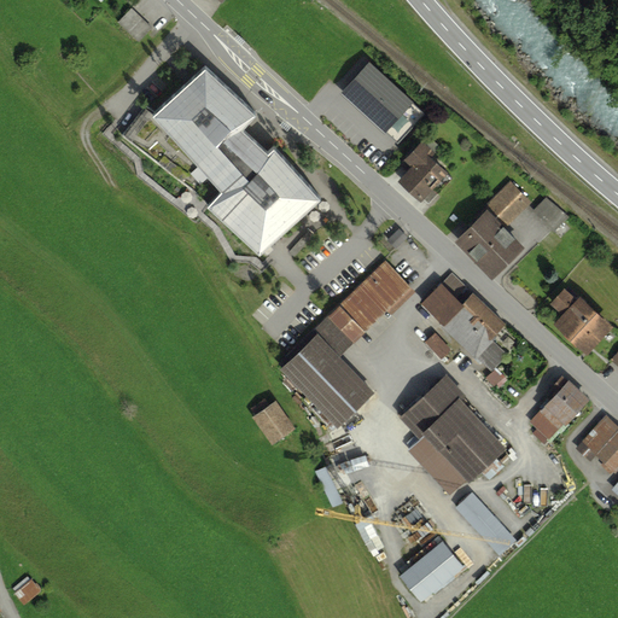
[(151,27),(132,7),(118,21),(138,40),(151,27)]
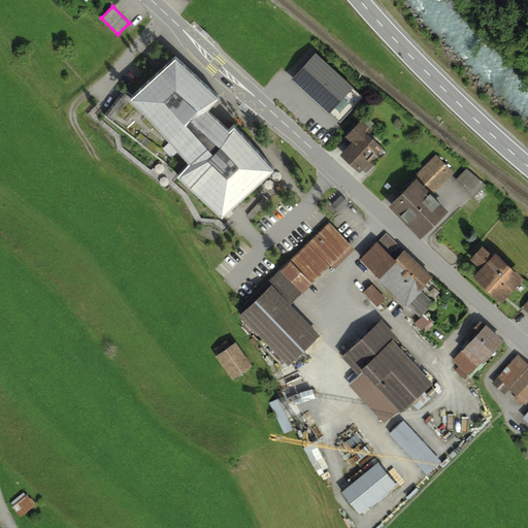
[(315,53),(292,79),(330,113),(354,87),(315,53)]
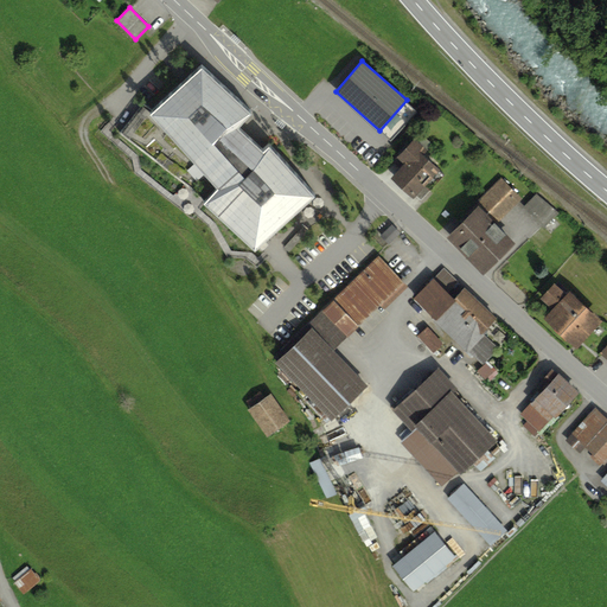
[(151,114),(217,190),(204,203),(255,250),(314,195),(269,146),(263,151),(237,128),(250,114),(200,68),(151,114)]
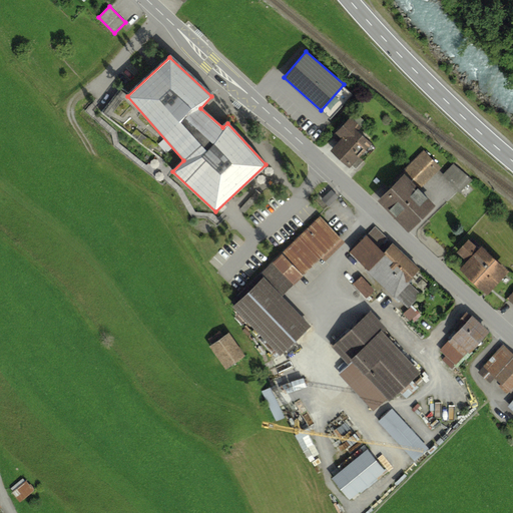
[(346,126),(328,149),(346,164),(365,141),(346,126)]
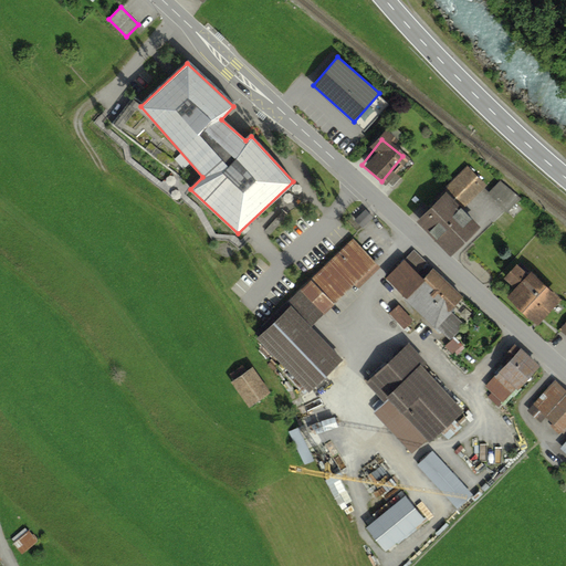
[(473,194),(488,179),(469,160),(454,174),(473,194)]
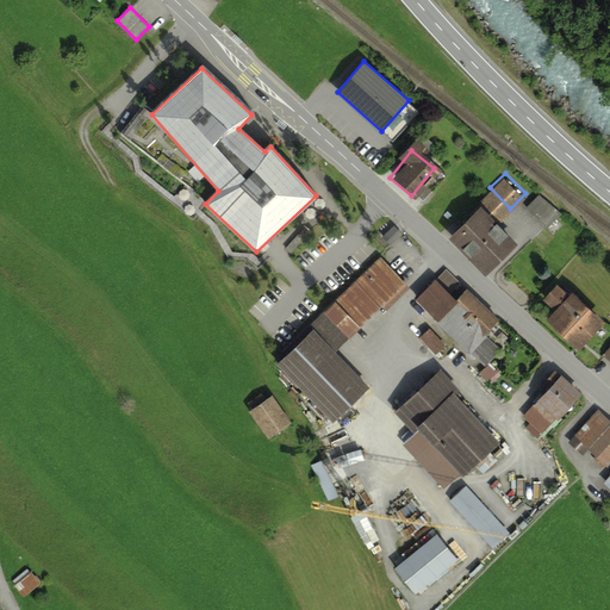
[(541,188),(527,203),(548,224),(562,210),(541,188)]
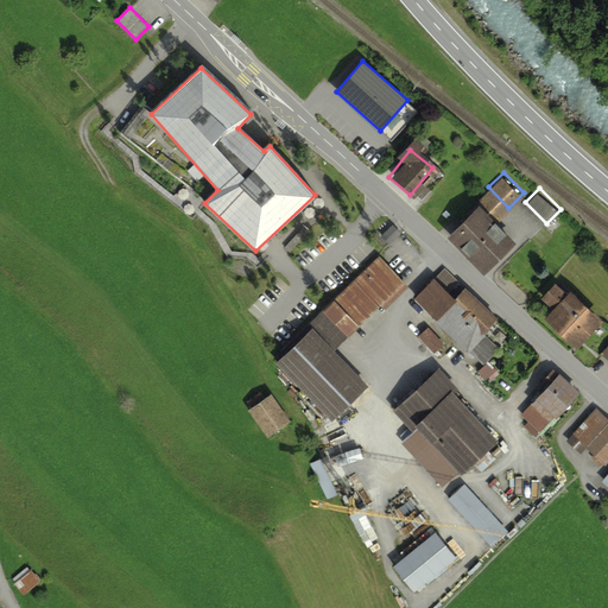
[(473,207),(442,238),(480,273),(510,241),(473,207)]
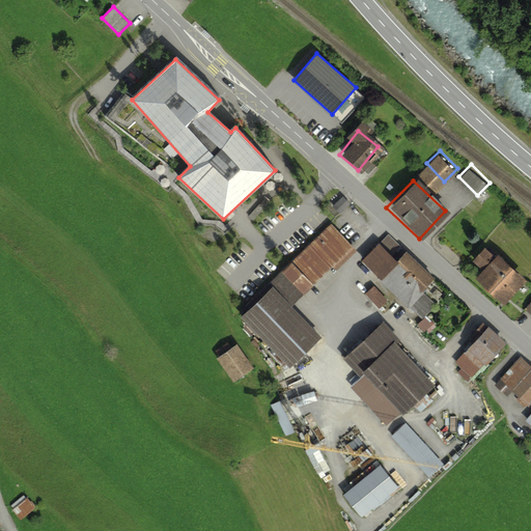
[(328,228),(269,282),(289,304),(348,250),(328,228)]
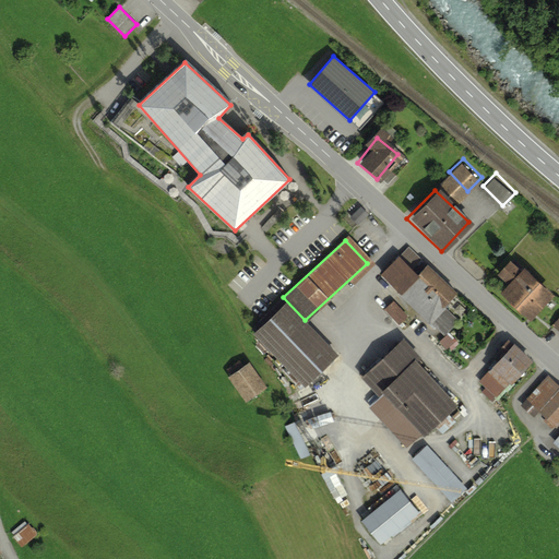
[(407,248),(380,276),(429,323),(456,295),(407,248)]
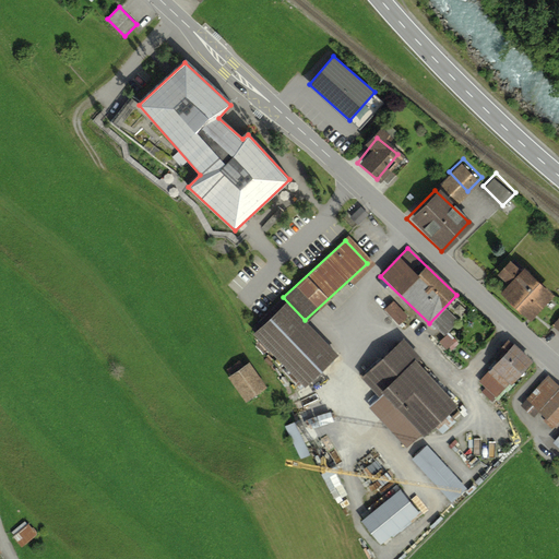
[(551,294),(518,266),(496,293),(528,321),(551,294)]
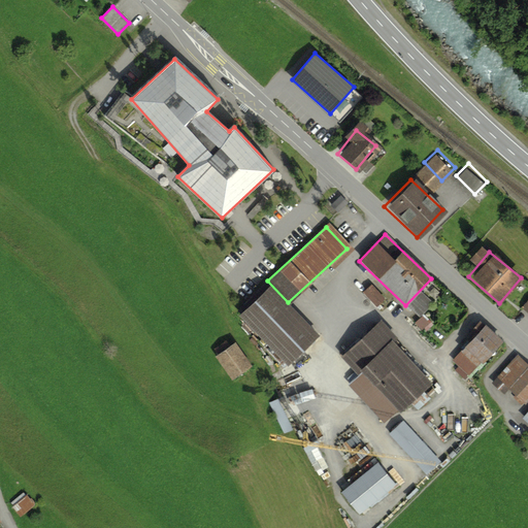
[(378,303),(387,294),(372,279),(364,288),(378,303)]
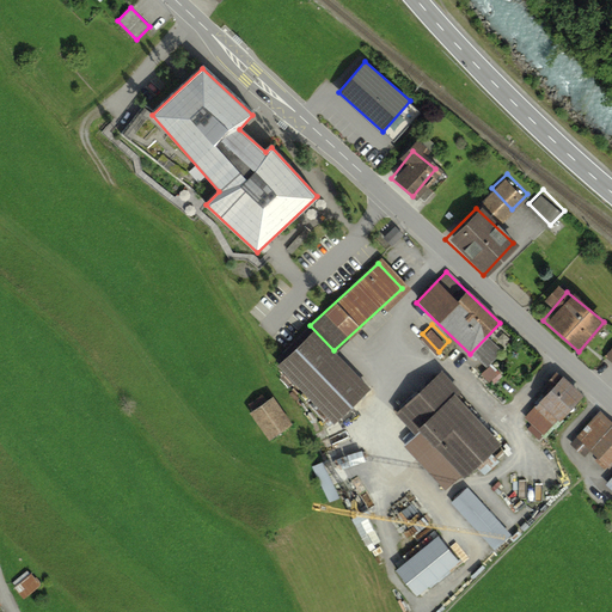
[(363,391),(310,330),(271,365),(325,426),(363,391)]
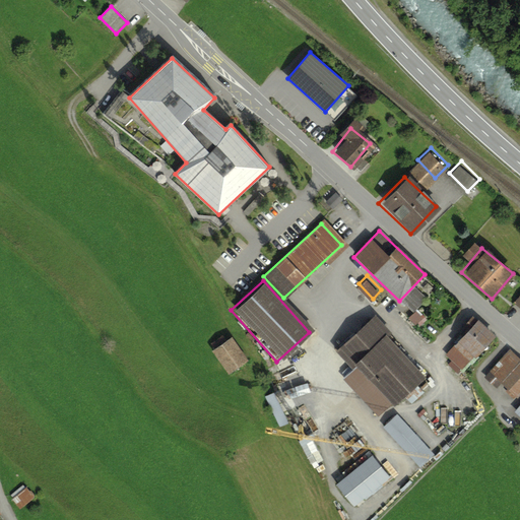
[(416,288),(403,302),(413,313),(428,301),(416,288)]
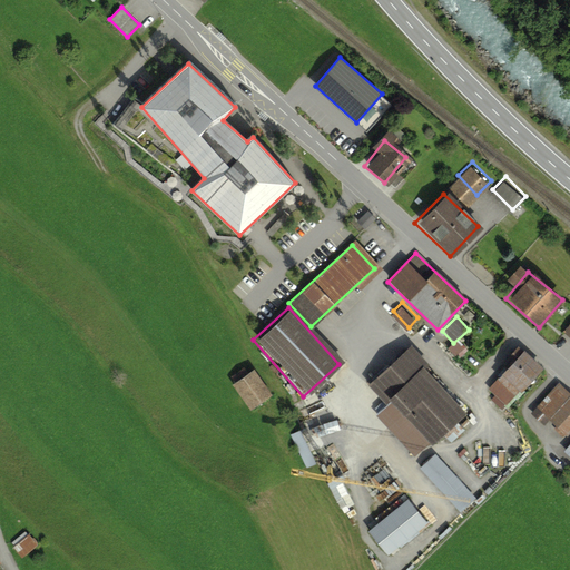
[(464,414),(405,346),(369,380),(385,404),(374,413),(414,460),(464,414)]
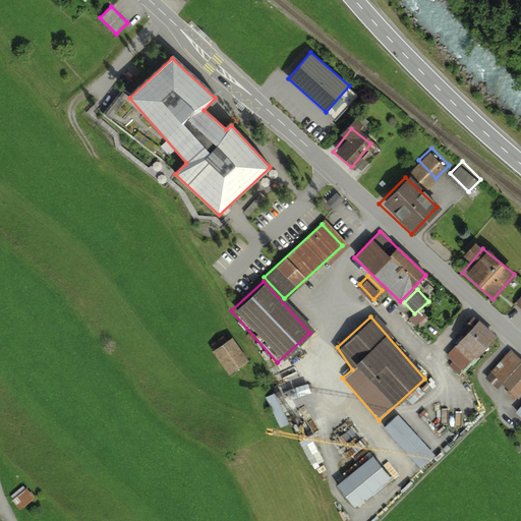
[(485,346),(466,328),(452,344),(470,361),(485,346)]
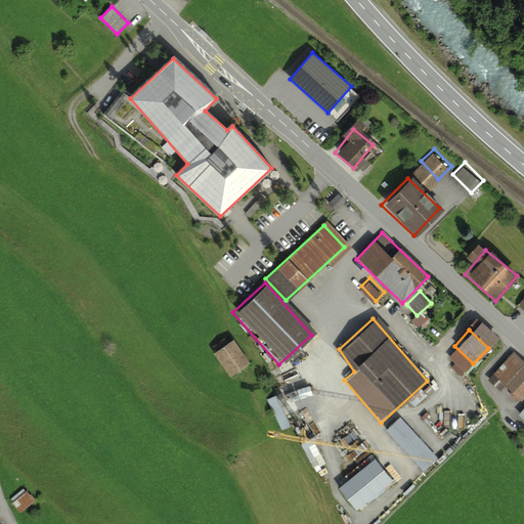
[(233,343),(216,353),(229,377),(248,365),(233,343)]
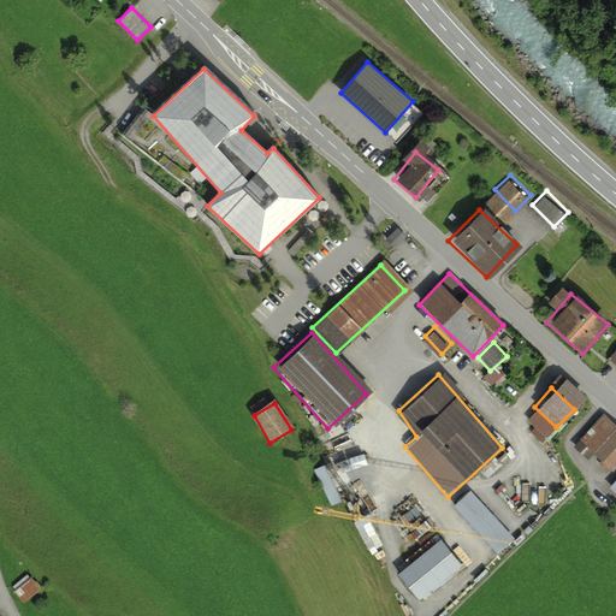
[(615,462),(615,430),(603,416),(579,440),(608,471),(615,462)]
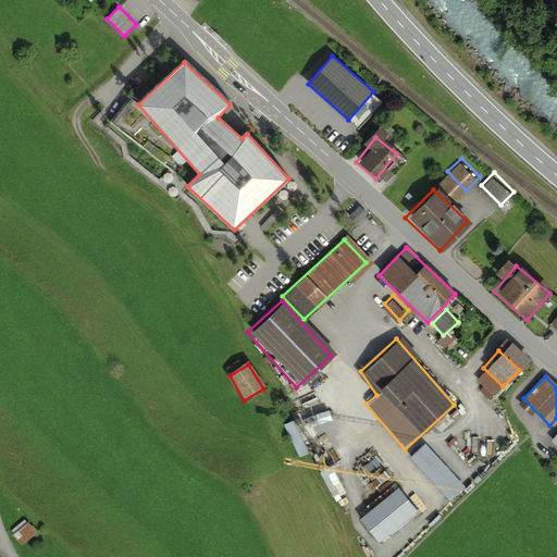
[(295,416),(285,420),(300,454),(310,448),(295,416)]
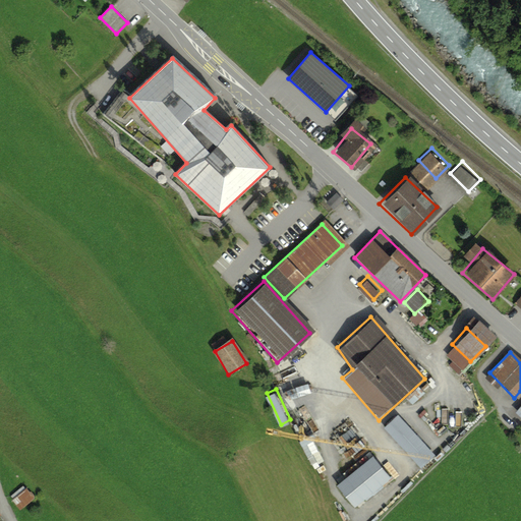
[(398,416),(385,427),(418,467),(431,456),(398,416)]
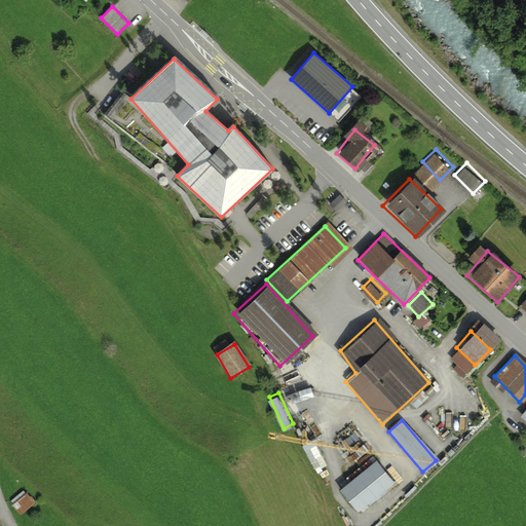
[(374,462),(340,488),(357,510),(391,484),(374,462)]
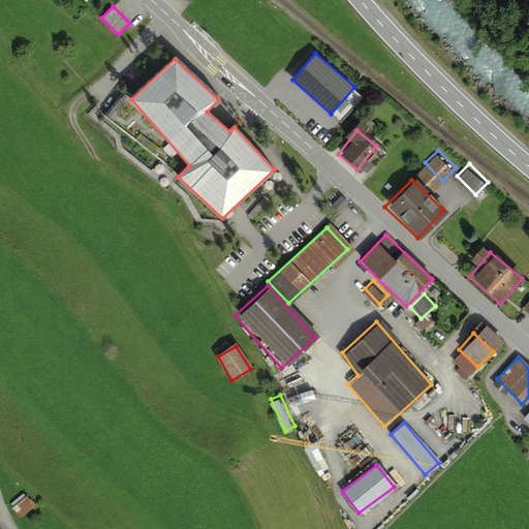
[(34,491),(18,502),(28,516),(43,504),(34,491)]
